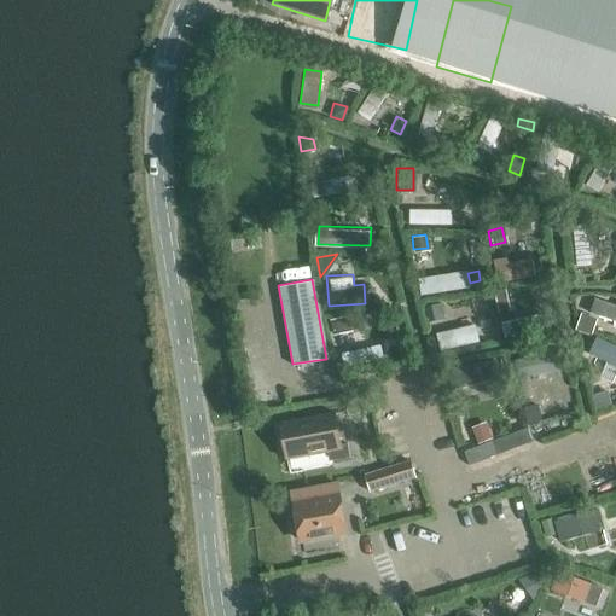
[(503,289),(493,291),(497,311),(507,309),(503,289)]
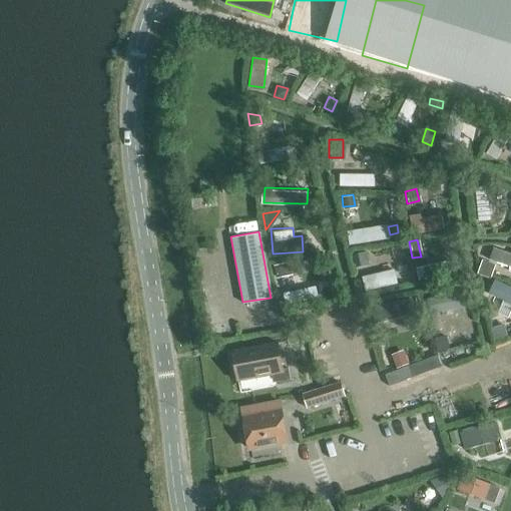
[(366,262),(363,250),(352,253),(354,265),(366,262)]
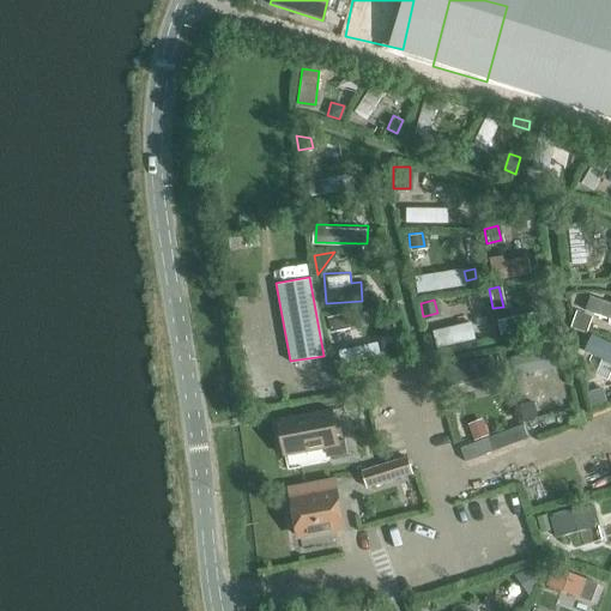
[(591,315),(575,310),(570,325),(585,331),(591,315)]
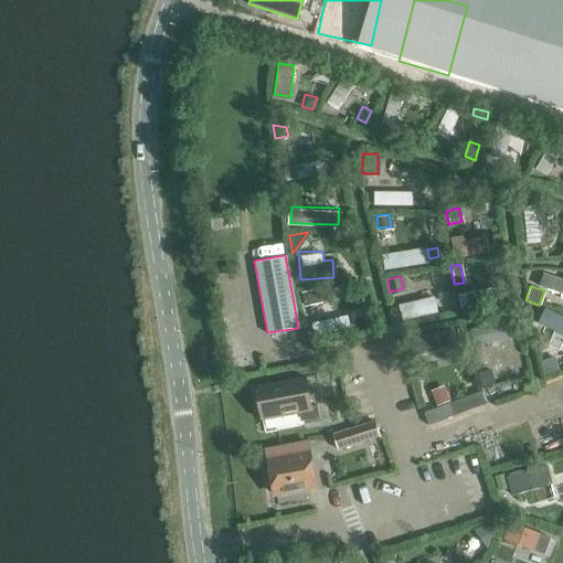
[(299,291),(303,305),(319,301),(316,288),(299,291)]
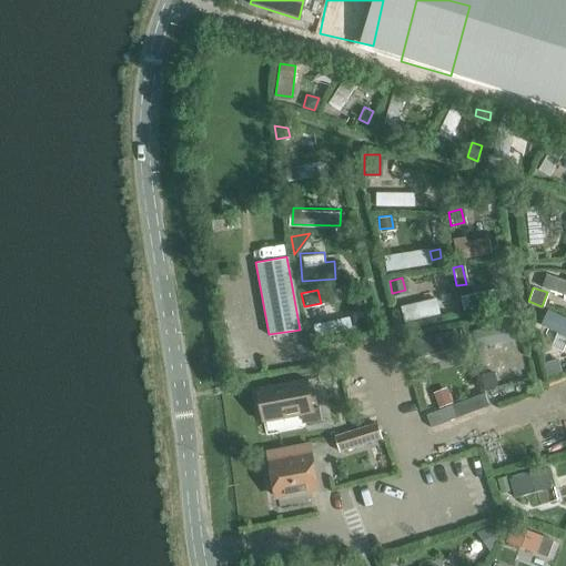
[(437,300),(403,303),(404,314),(438,312),(437,300)]
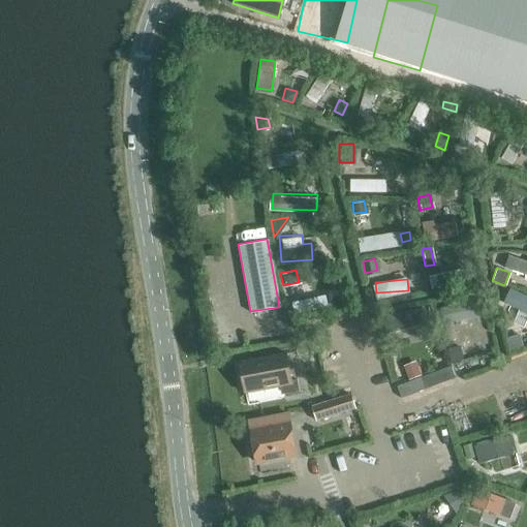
[(504,338),(508,350),(521,346),(517,334),(504,338)]
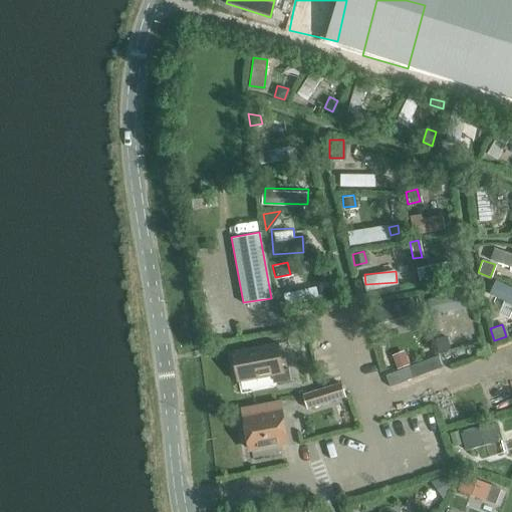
[(307,341),(305,329),(285,333),(287,344),(307,341)]
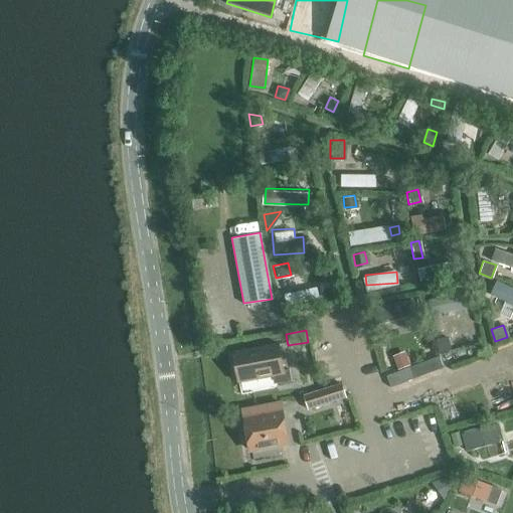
[(438,350),(449,348),(447,336),(436,339),(438,350)]
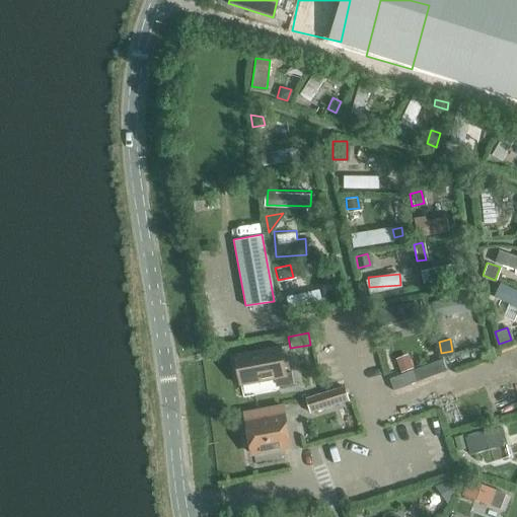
[(277,385),(291,383),(290,371),(285,372),(280,346),(232,354),(238,385),(276,378),(277,385)]
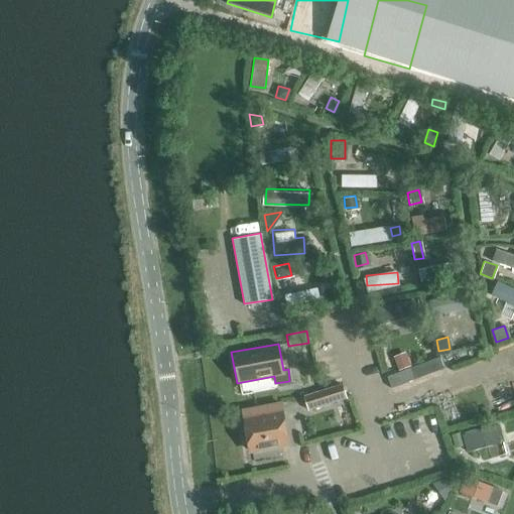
[(397,369),(408,365),(403,353),(393,357),(397,369)]
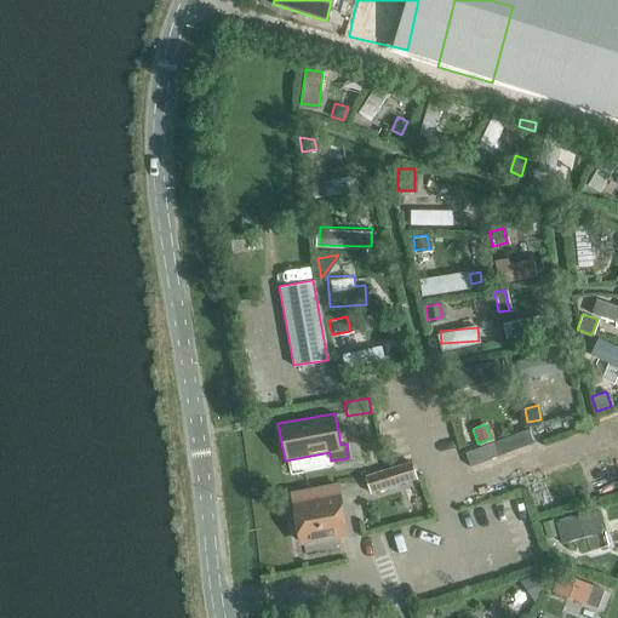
[(368,492),(415,478),(410,461),(364,475),(368,492)]
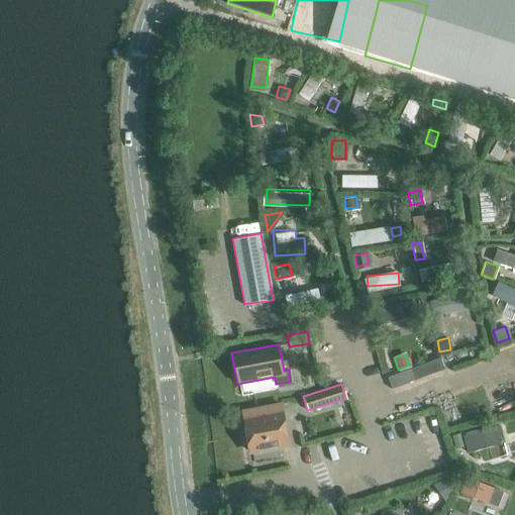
[(279,429),(284,428),(279,403),(242,410),(249,447),(281,441),(279,429)]
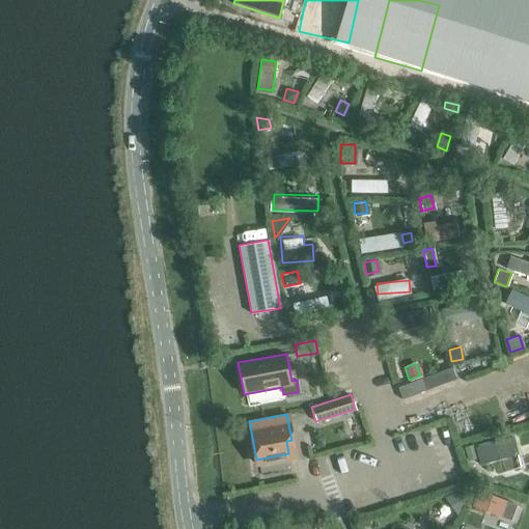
[(501,470),(522,465),(514,434),(476,444),(481,464),(498,460),(501,470)]
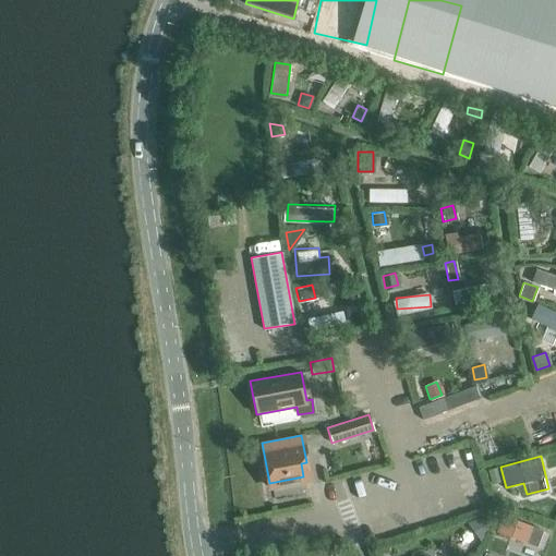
[(500,481),(496,466),(486,469),(491,483),(500,481)]
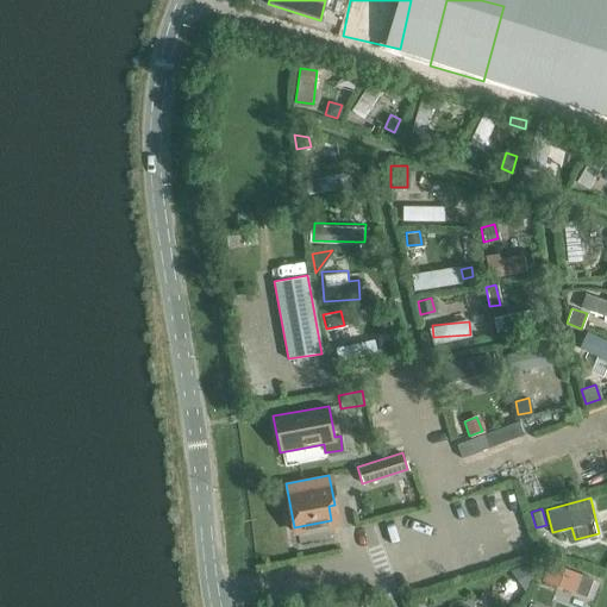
[(549,559),(542,580),(588,596),(595,576),(549,559)]
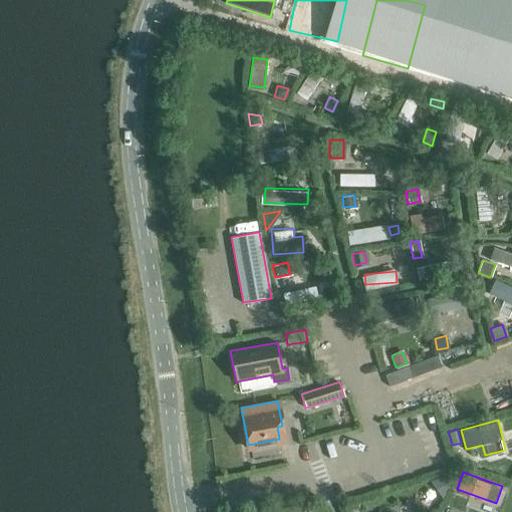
[(436,489),(448,479),(446,476),(430,481),(436,489)]
